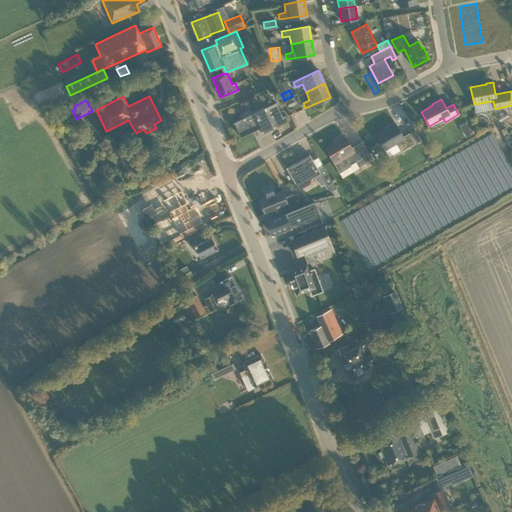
[(254,112),(233,122),(240,137),(260,127),(262,131),(276,124),(277,125),(287,120),(284,115),(282,116),(276,102),(264,108),(254,112)]
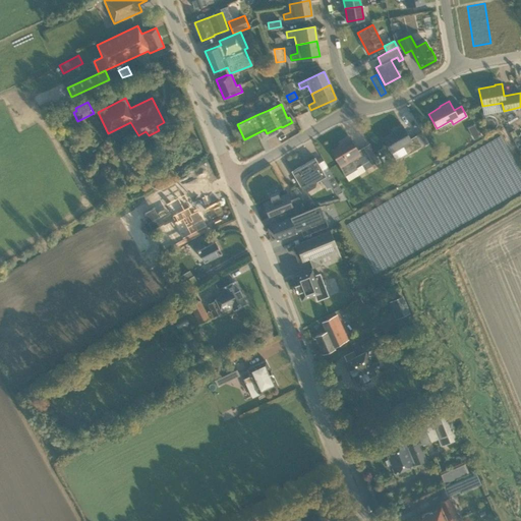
[(394,129),(395,131),(383,138),(391,153),(403,146),(407,154),(421,146),(415,135),(410,138),(402,125),(394,129)]
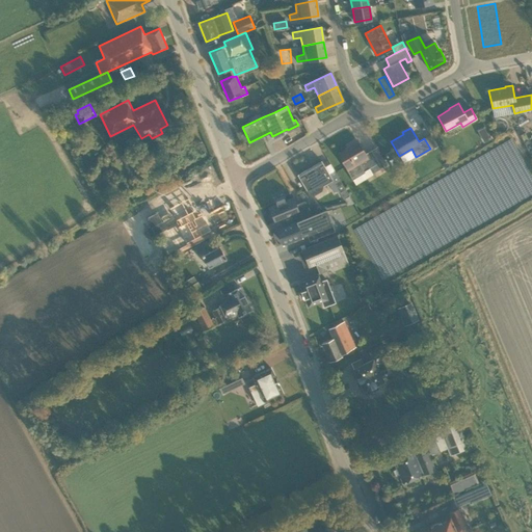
[(521,134),(531,157),(531,156),(531,147),(525,132),(521,134)]
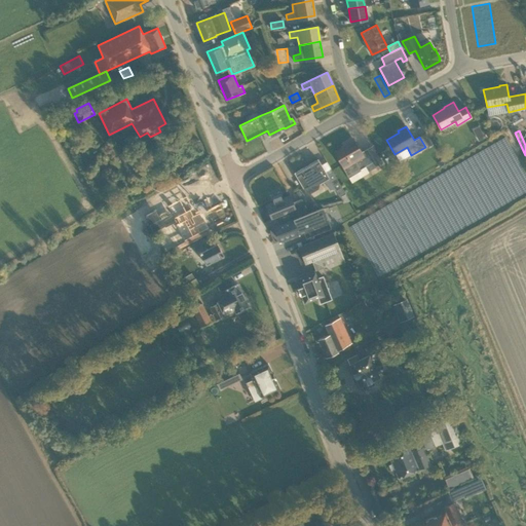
[(485,138),(482,132),(476,135),(479,141),(485,138)]
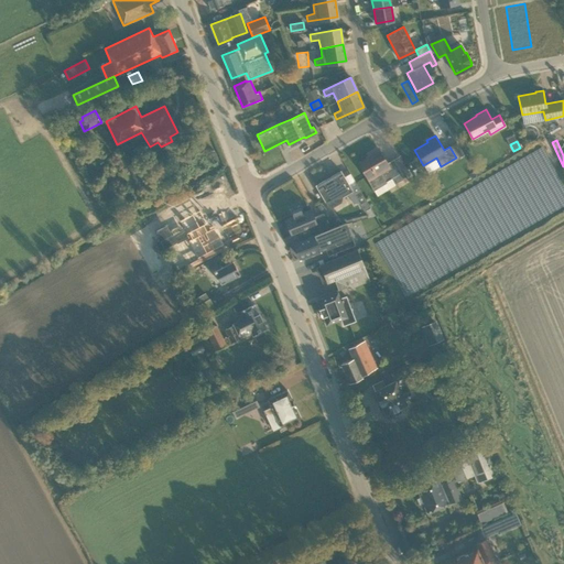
[(388,163),(380,150),(358,163),(373,190),(387,183),(386,181),(391,177),(394,183),(404,177),(393,160),(388,163)]
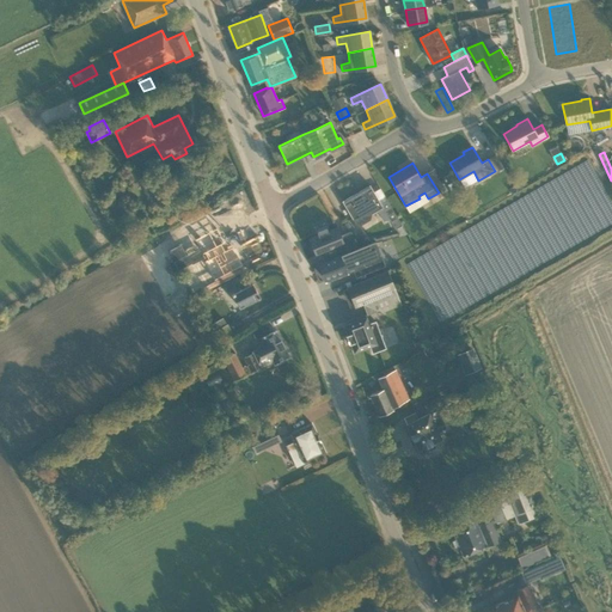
[(381,203),(369,184),(342,201),(357,226),(371,219),(372,213),(383,207),(391,221),(390,221),(395,228),(396,228),(402,225),(387,200),(381,203)]
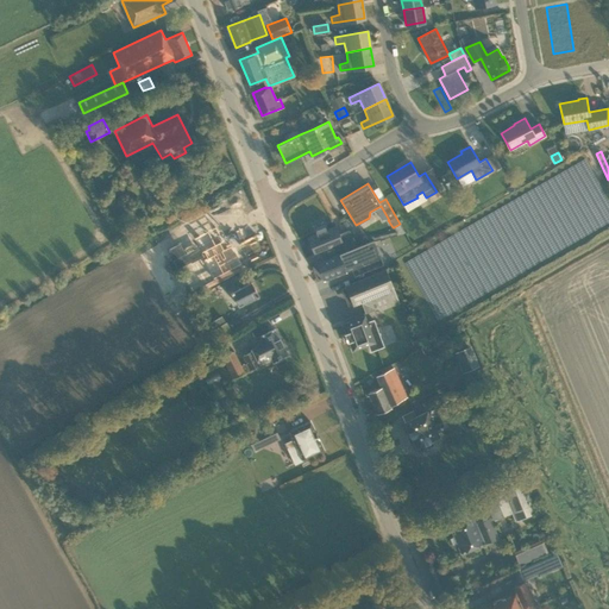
[(213,278),(242,263),(238,255),(240,253),(236,244),(233,245),(232,244),(226,248),(223,242),(224,240),(217,225),(194,237),(202,252),(205,251),(207,257),(202,259),(213,278)]
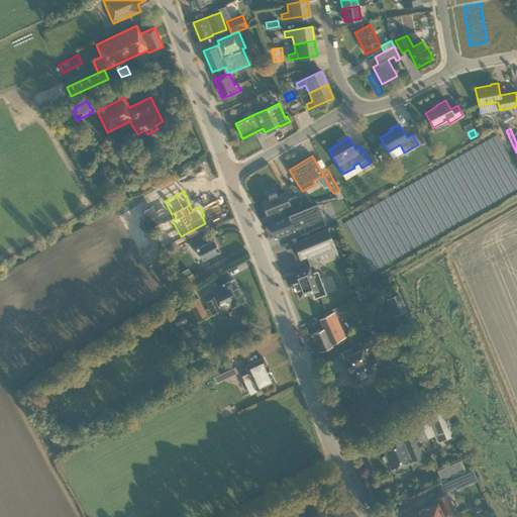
[(269,199),(262,202),(268,219),(291,210),(292,212),(301,209),(298,201),(289,204),(285,193),(278,196),(277,194),(268,197),(269,199)]
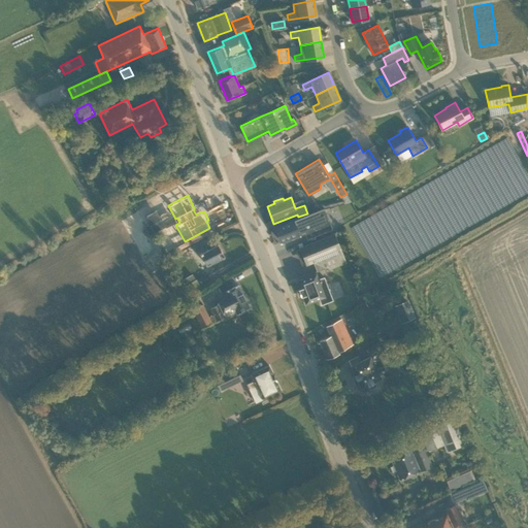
[(304,232),(306,239),(332,229),(324,207),(276,227),(283,241),(304,232)]
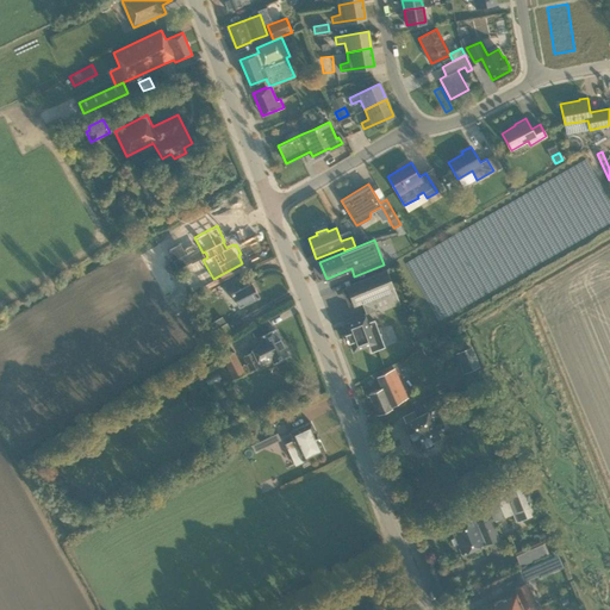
[(186,253),(173,260),(178,268),(191,262),(186,253)]
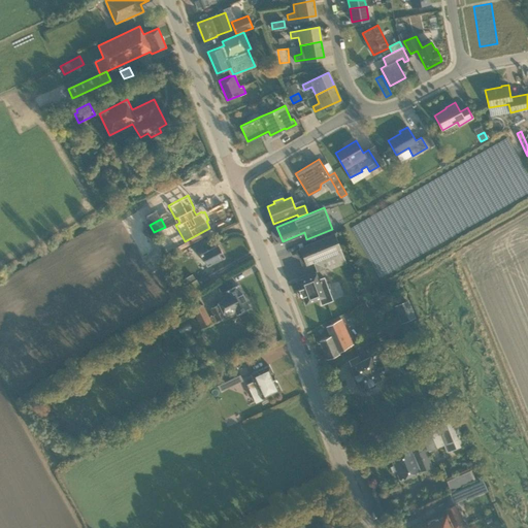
[(345,262),(334,233),(299,248),(306,265),(312,262),(316,270),(327,266),(328,269),(345,262)]
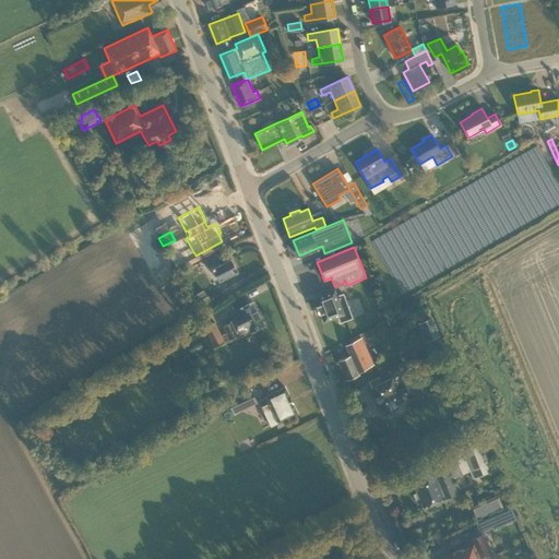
[(204,259),(210,269),(212,268),(218,281),(237,271),(230,258),(222,262),(216,252),(204,259)]
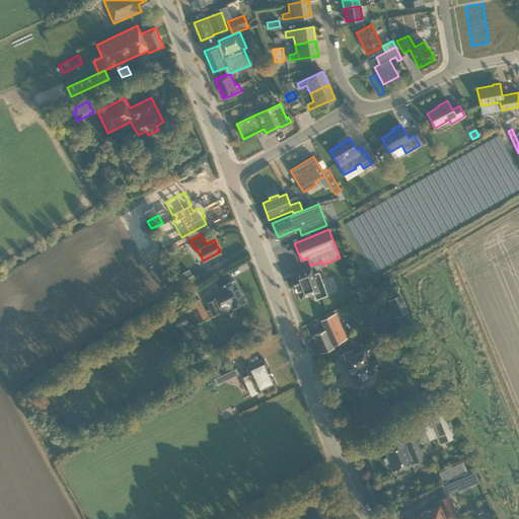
[(183,284),(187,288),(197,282),(190,269),(175,277),(180,286),(183,284)]
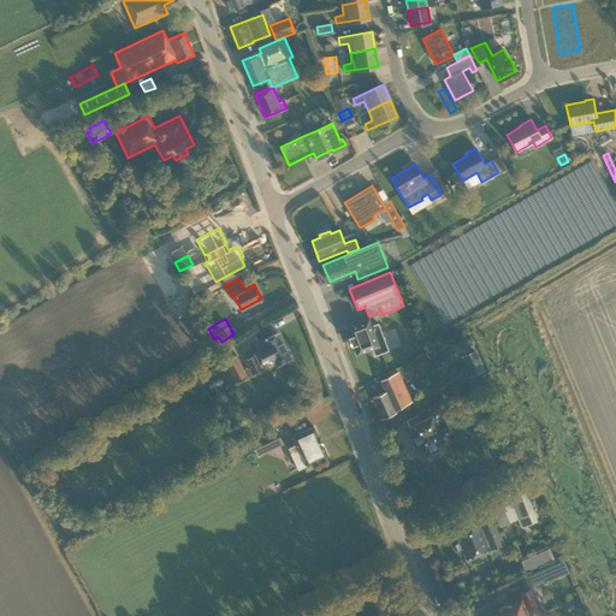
[(369,319),(348,327),(351,337),(350,337),(354,345),(355,345),(359,354),(374,348),(377,355),(390,349),(379,323),(373,325),(369,319)]
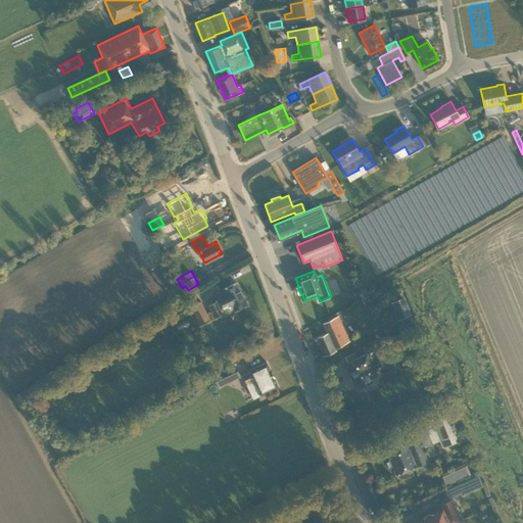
[(233,308),(234,311),(246,304),(235,282),(223,288),(224,290),(214,295),(217,301),(208,305),(215,318),(223,314),(233,308)]
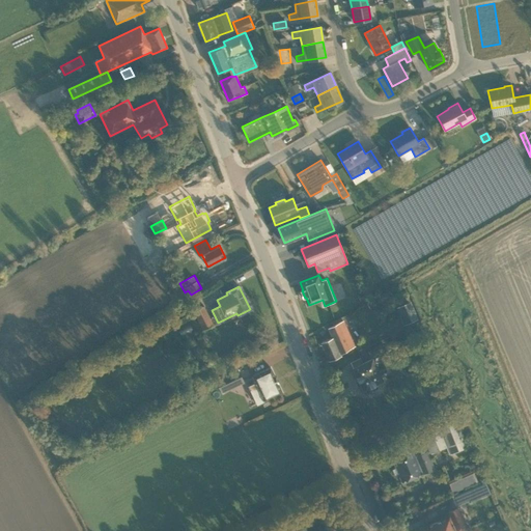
[(366,290),(358,295),(360,301),(368,297),(366,290)]
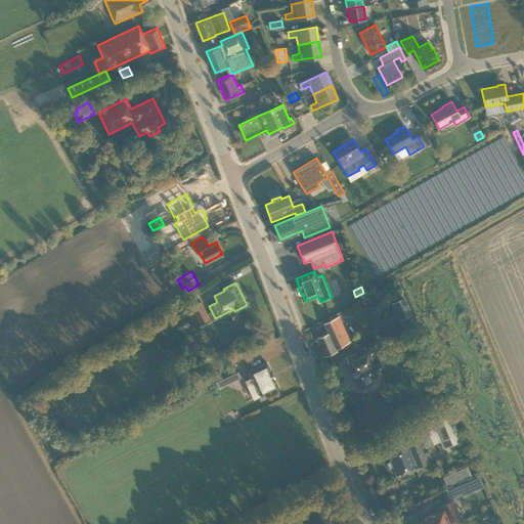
[(364,304),(372,301),(369,295),(362,299),(364,304)]
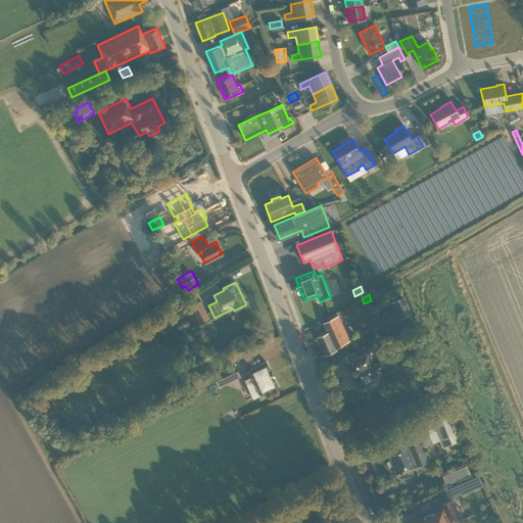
[(390,302),(398,320),(412,315),(405,296),(390,302)]
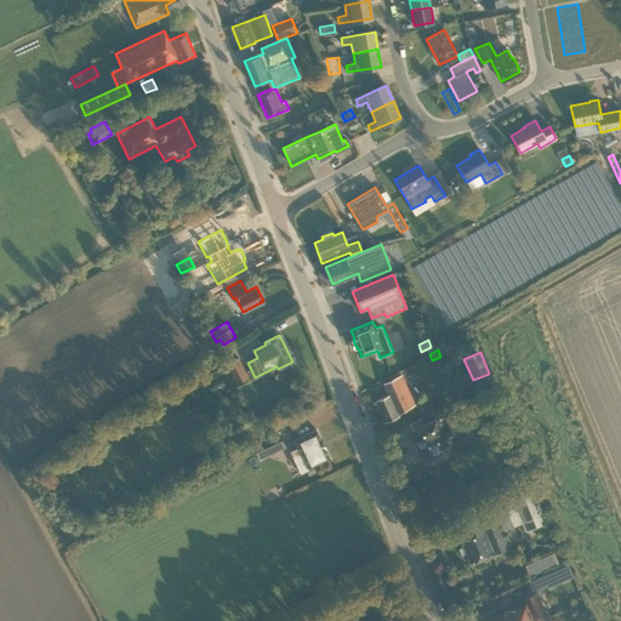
[(226,363),(237,386),(249,380),(238,357),(226,363)]
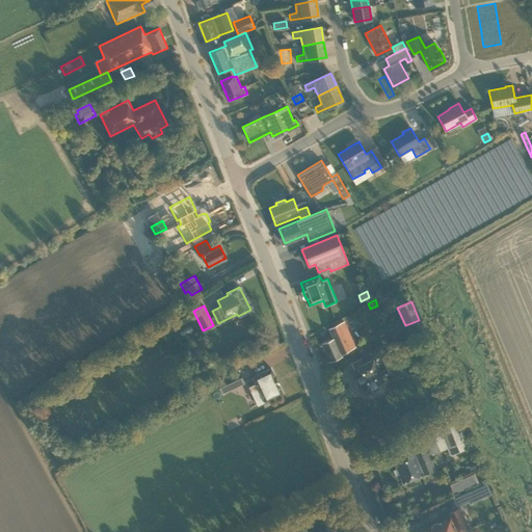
[(321,343),(329,362),(342,356),(341,354),(355,347),(344,321),(328,328),(333,338),(321,343)]
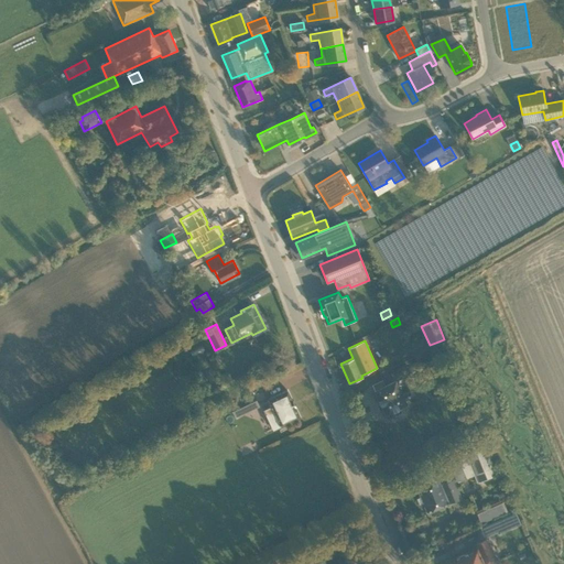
[(392,412),(394,418),(403,413),(401,407),(407,404),(403,397),(410,393),(405,383),(414,379),(408,365),(391,372),(394,380),(373,391),(386,414),(392,412)]
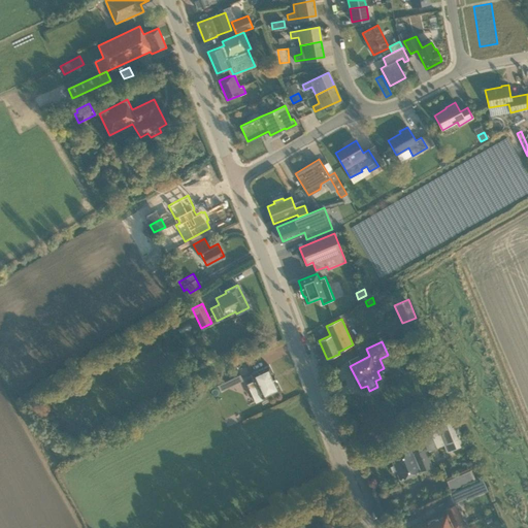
[(205,362),(210,371),(229,360),(223,351),(205,362)]
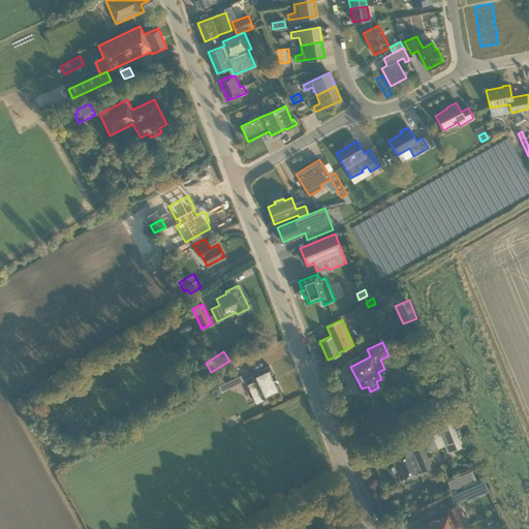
[(247,384),(255,403),(281,391),(269,366),(251,374),(254,381),(247,384)]
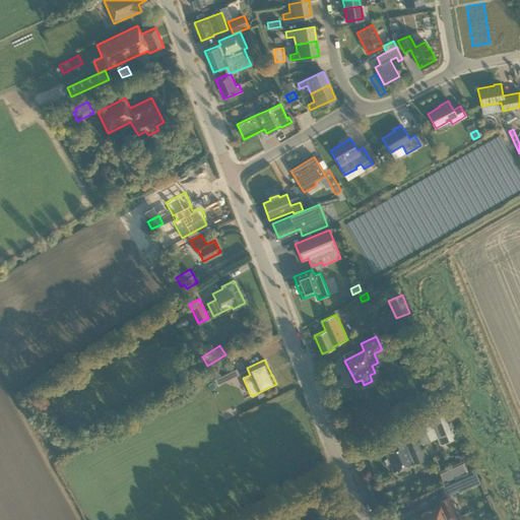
[(238,373),(233,362),(211,372),(216,383),(238,373)]
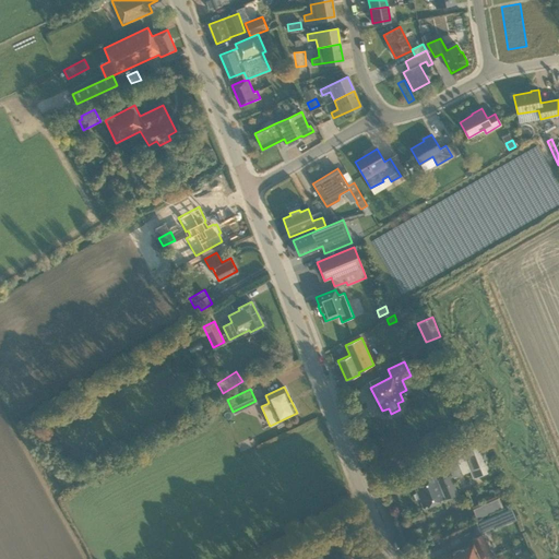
[(470,417),(456,423),(460,431),(473,425),(470,417)]
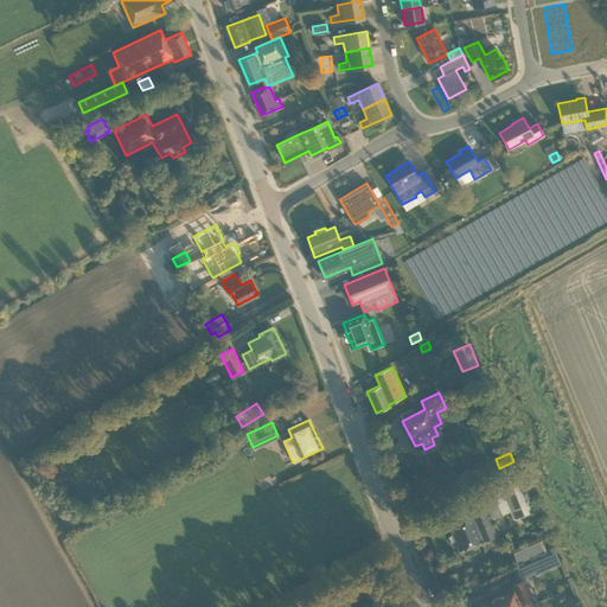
[(492,517),(529,502),(521,481),(483,497),(492,517)]
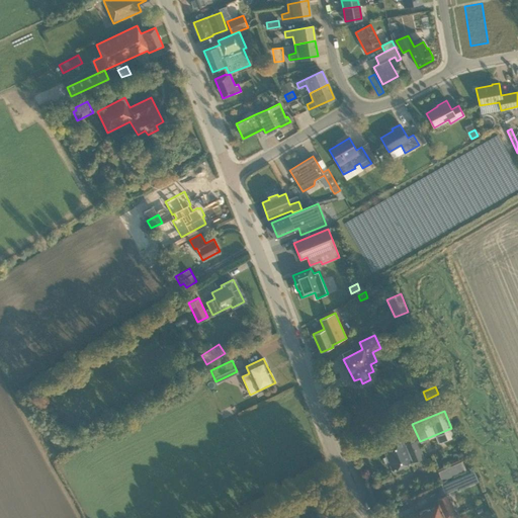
[(382,446),(393,470),(423,457),(416,439),(405,444),(402,438),(382,446)]
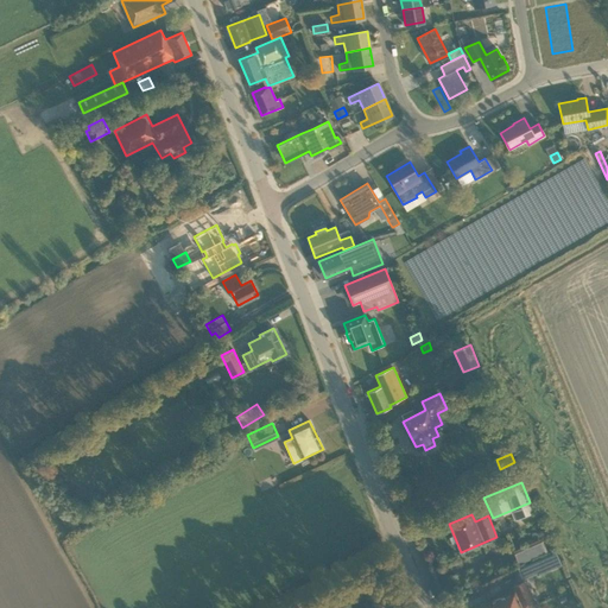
[(556,553),(518,569),(521,577),(532,572),(532,574),(536,572),(534,571),(539,569),(539,571),(546,569),(545,567),(559,561),(556,553)]
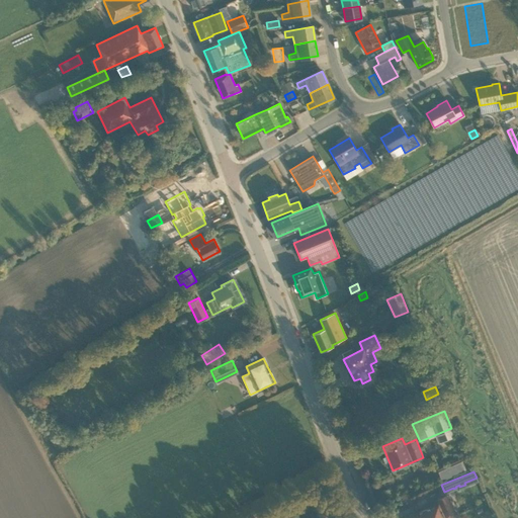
[(449,517),(455,516),(446,495),(435,499),(437,503),(411,514),(412,517),(449,517)]
